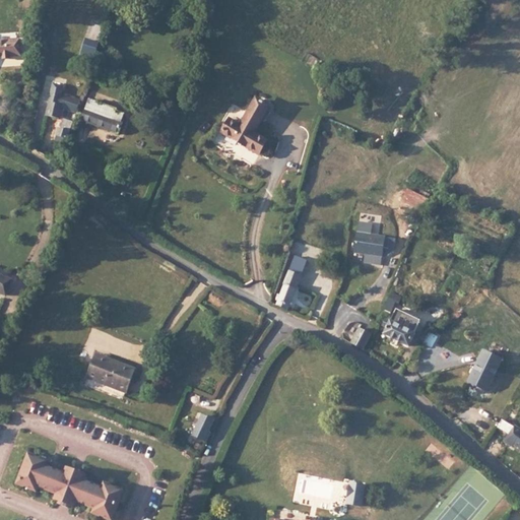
[(93,48),(94,44),(95,41),(88,38),(85,45),(93,48)]
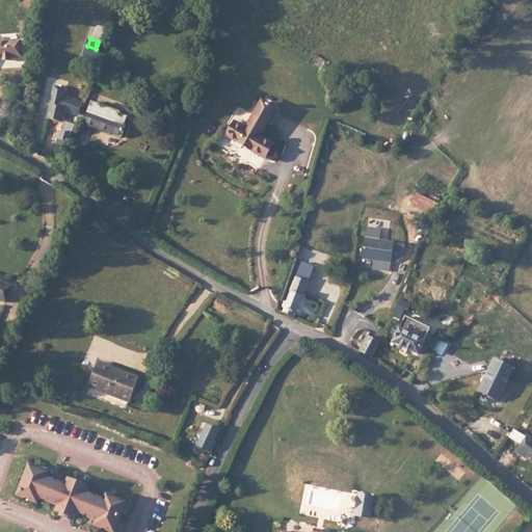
[(0,58),(3,58),(4,60),(12,60),(14,57),(25,57),(24,41),(0,42),(0,58)]
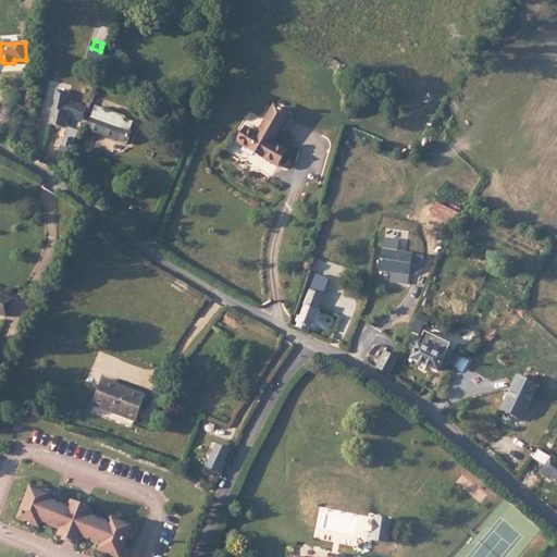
[(73,89),(86,95),(90,82),(73,76),(75,69),(60,64),(58,77),(57,81),(74,86),(73,89)]
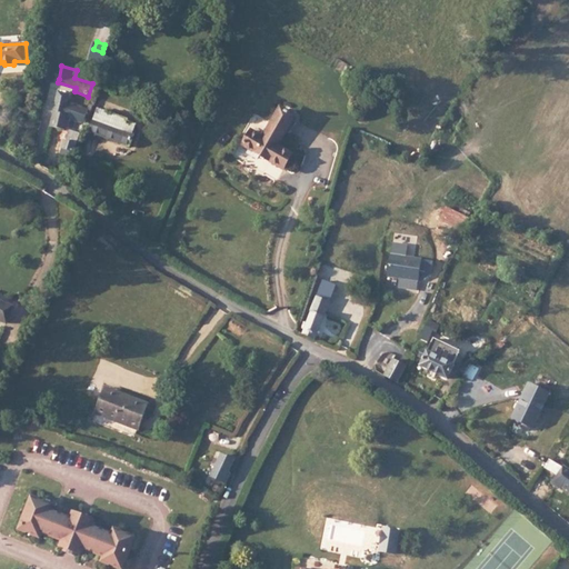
[(69,106),(75,91),(76,88),(58,82),(55,102),(69,106)]
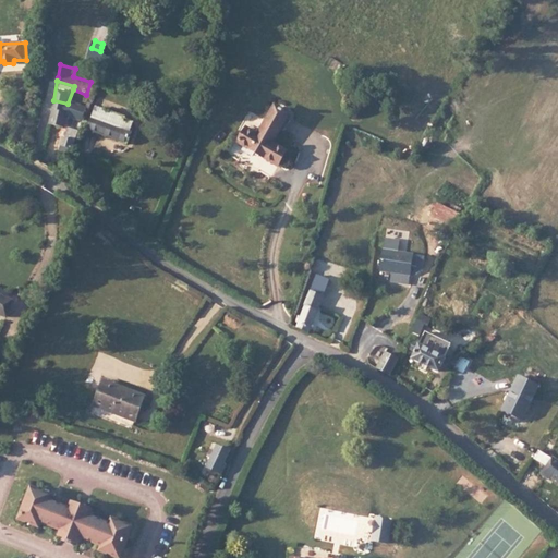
[(72,134),(82,106),(72,101),(68,113),(65,112),(61,130),(72,134)]
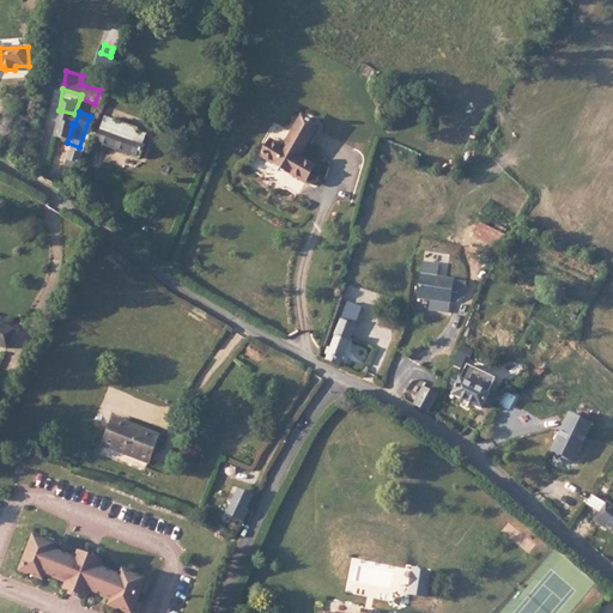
[(271,139),(261,156),(280,165),(281,163),(289,167),(286,169),(308,181),(316,165),(301,156),(316,128),(314,121),(307,116),(299,119),(284,147),(271,139)]
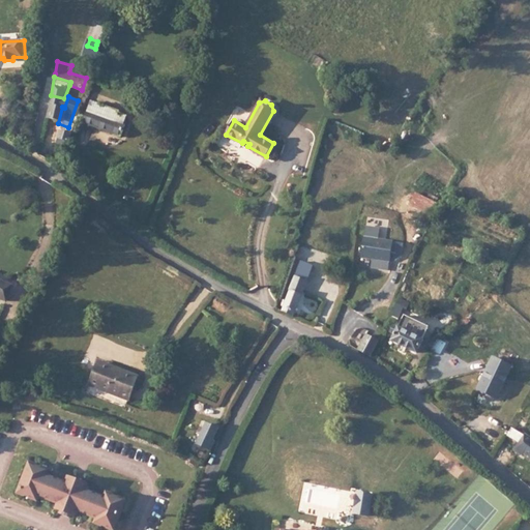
[(437,202),(417,193),(412,206),(432,214),(437,202)]
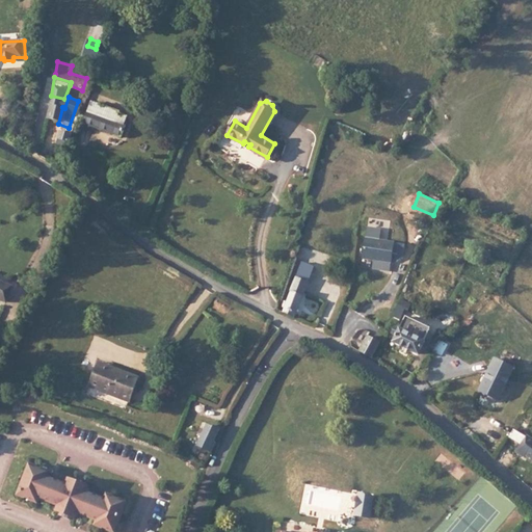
[(396,243),(366,239),(363,259),(384,262),(384,261),(394,263),(396,243)]
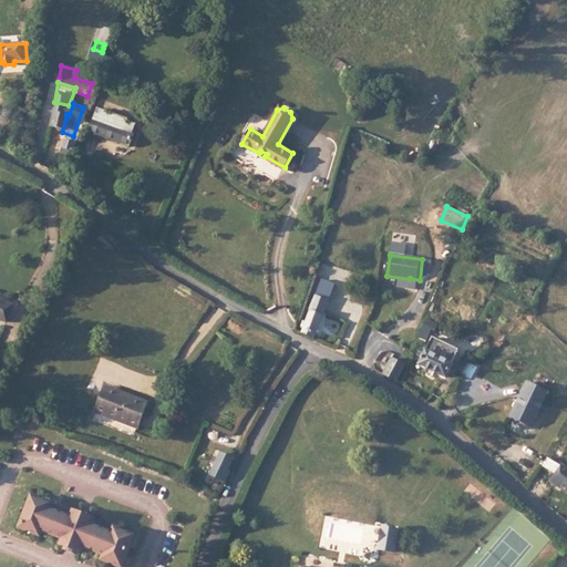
[(303,325),(299,332),(301,333),(316,341),(334,286),(326,282),(309,328),(303,325)]
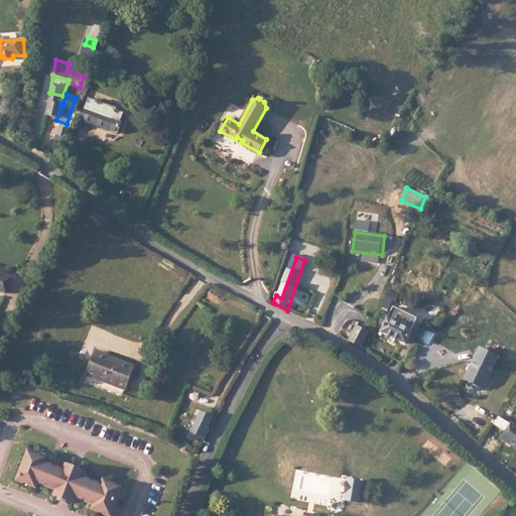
[(387,319),(384,327),(380,335),(405,348),(412,333),(387,319)]
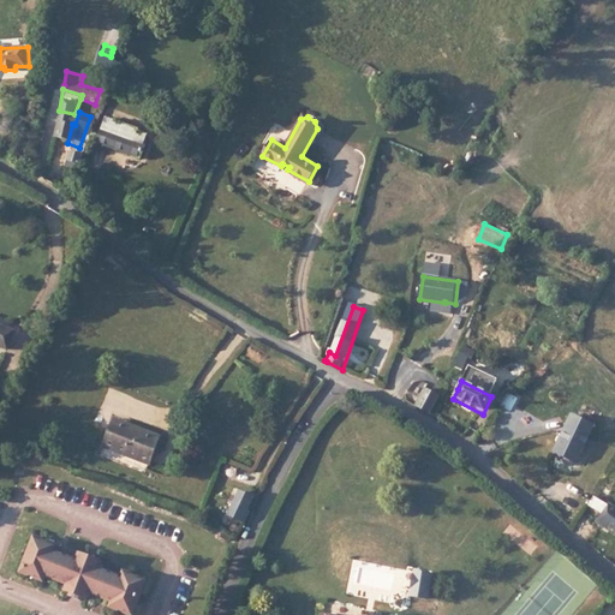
[(425,390),(416,407),(430,415),(440,398),(425,390)]
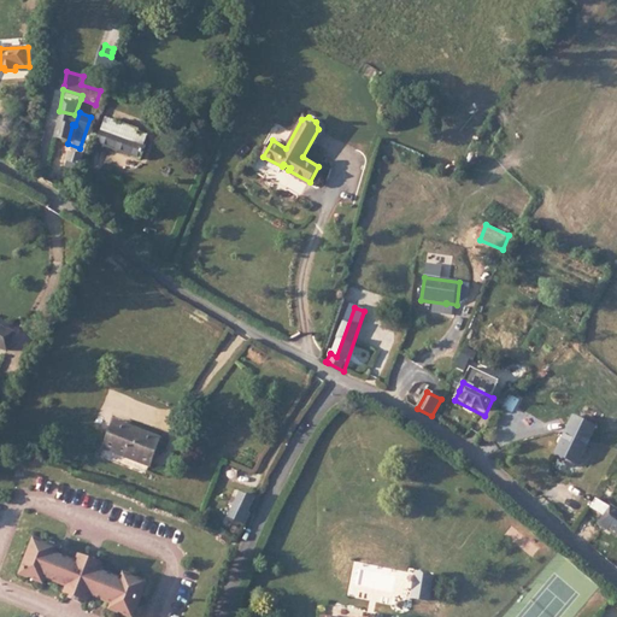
[(598,428),(574,417),(556,456),(579,466),(598,428)]
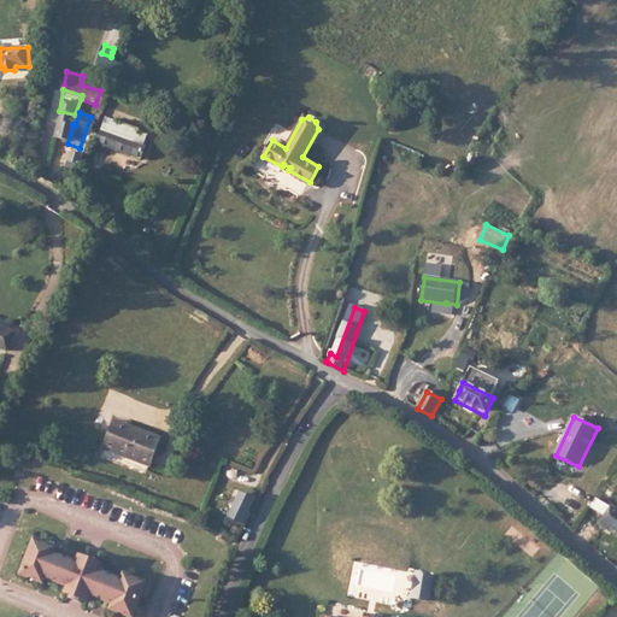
[(116,421),(112,430),(125,435),(128,430),(159,441),(160,439),(116,421)]
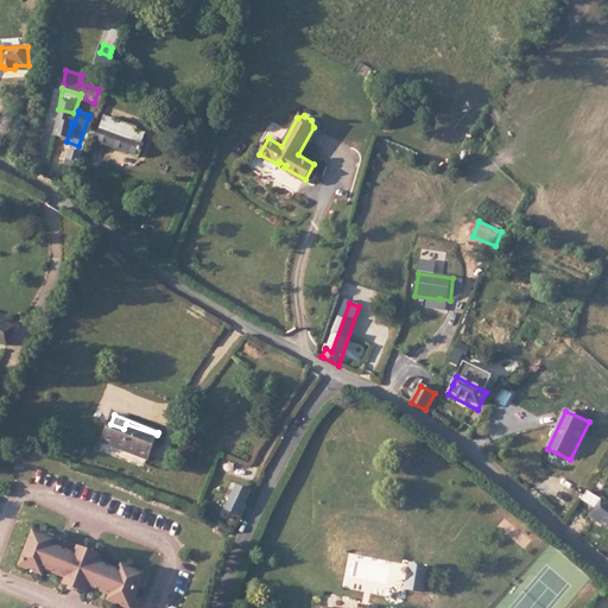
[(124,429),(111,424),(102,443),(147,461),(157,435),(126,424),(124,429)]
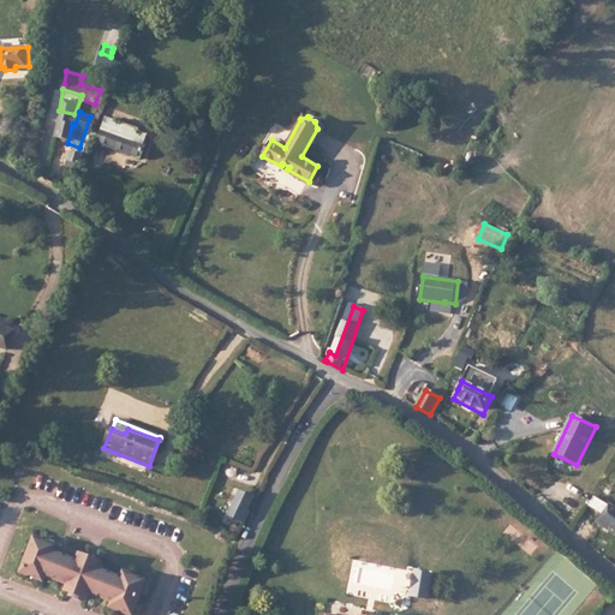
[(244,520),(248,512),(242,508),(250,493),(238,488),(226,512),(244,520)]
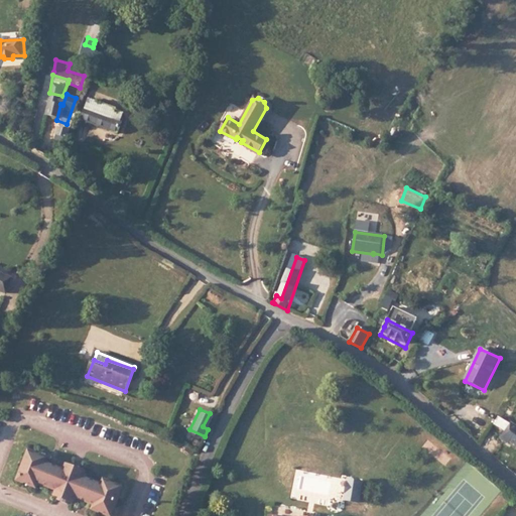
[(513,443),(515,445),(515,428),(499,417),(495,424),(504,431),(500,437),(511,445),(513,443)]
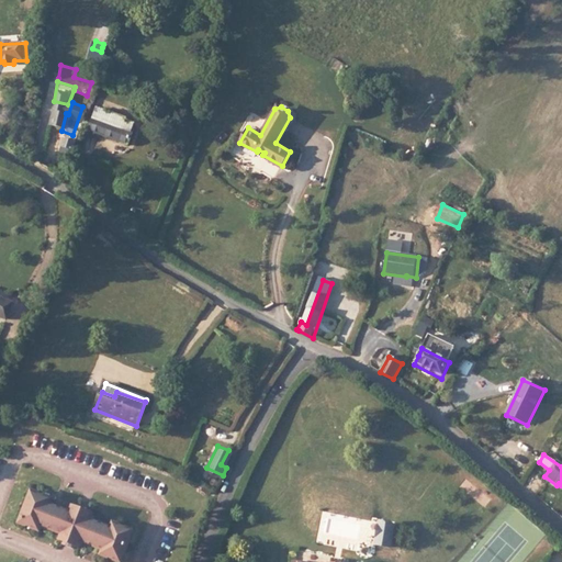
[(56,498),(36,491),(23,523),(43,530),(45,526),(66,535),(64,539),(83,548),(86,542),(105,551),(104,557),(116,561),(125,561),(137,534),(117,525),(115,530),(112,528),(94,521),(97,516),(77,507),(75,513),(55,504),(56,498)]
